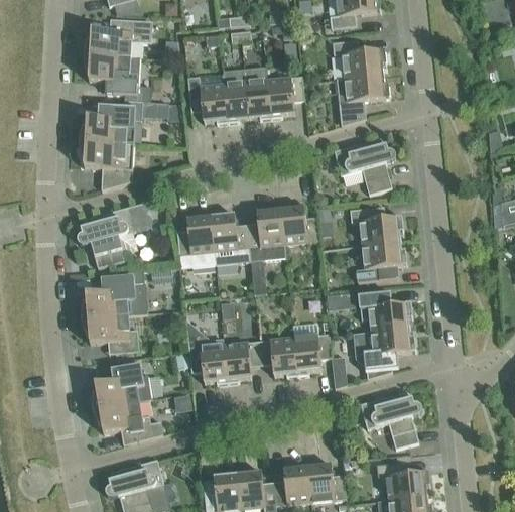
[(336,0),(338,15),(330,16),(331,29),(356,26),(355,14),(380,11),(379,0),(336,0)]
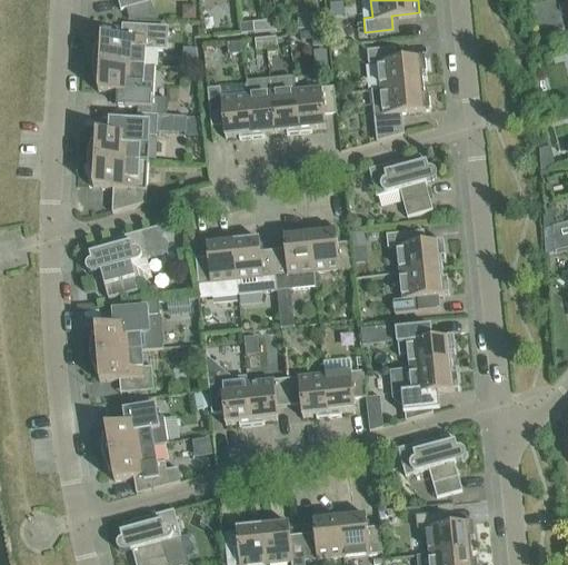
[(322,10),(314,11),(314,25),(324,23),(322,10)]
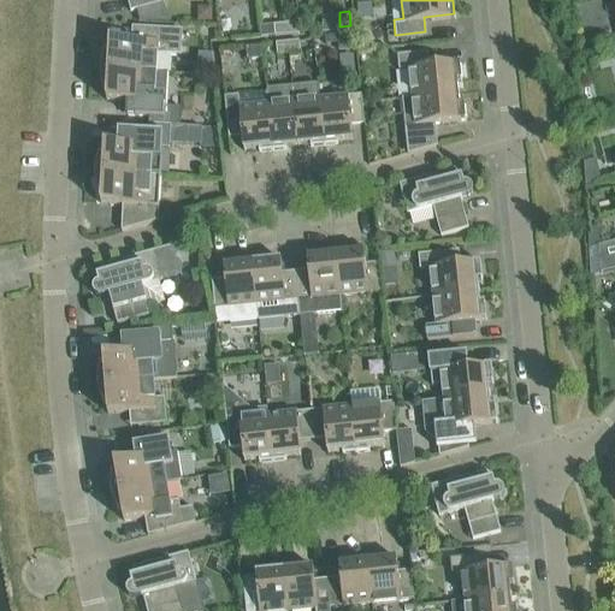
[(297,29),(296,18),(284,19),(285,30),(297,29)]
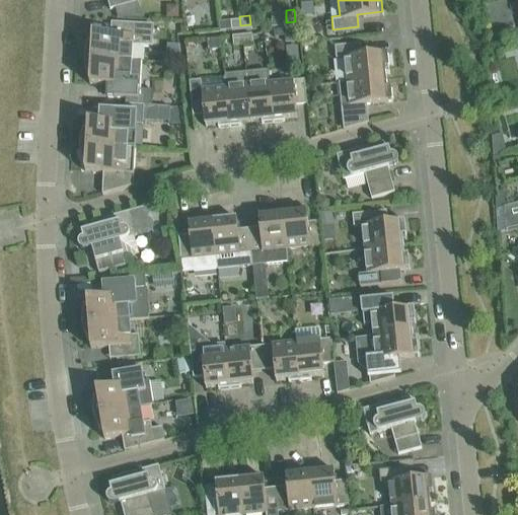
[(240,25),(239,16),(230,17),(231,26),(240,25)]
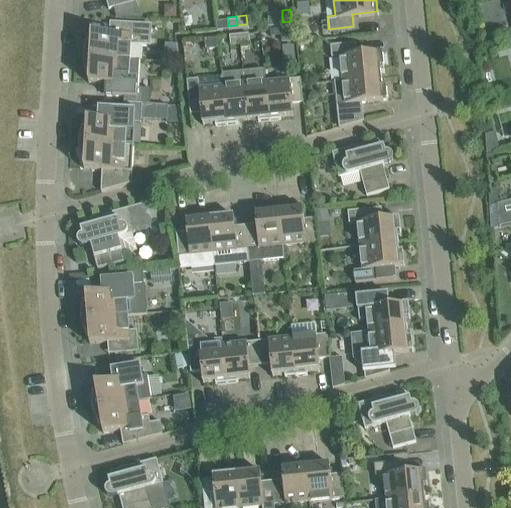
[(129,57),(130,42),(146,42),(147,21),(115,19),(114,31),(90,30),(90,38),(87,38),(86,41),(85,44),(84,48),(83,51),(83,55),(129,57)]
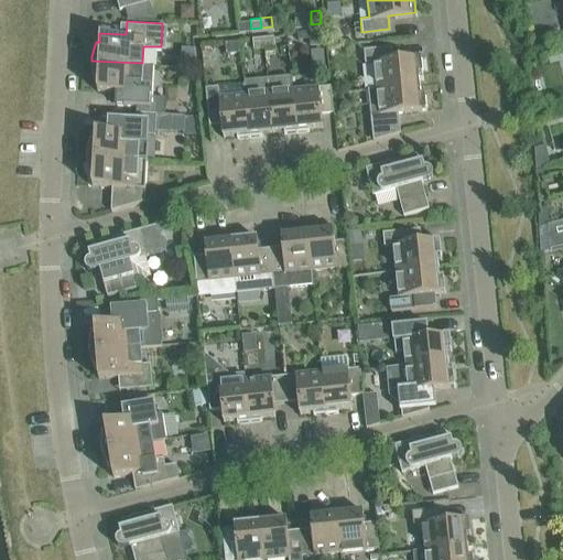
[(273,33),(262,34),(263,45),(274,44),(273,33)]
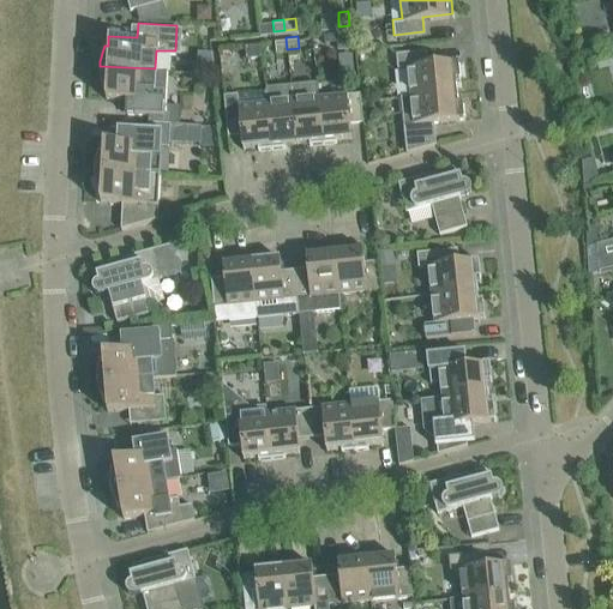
[(287,49),(286,37),(274,38),(275,50),(287,49)]
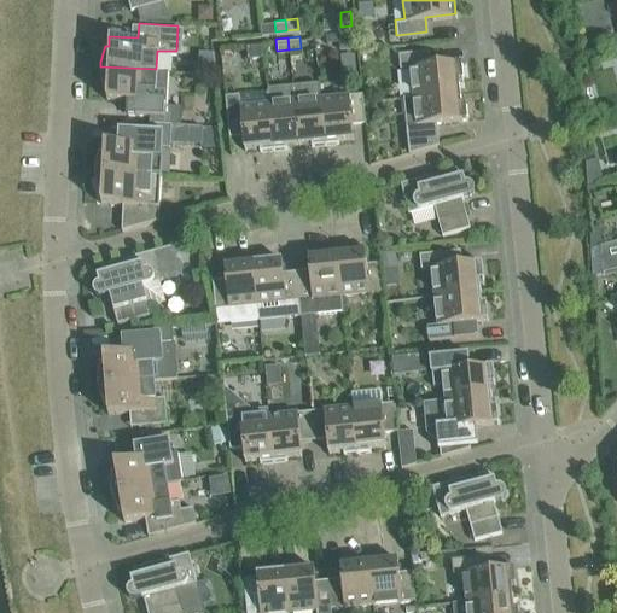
[(411,65),(413,93),(459,89),(458,77),(463,77),(460,59),(430,63),(428,48),(397,51),(400,66),(411,65)]
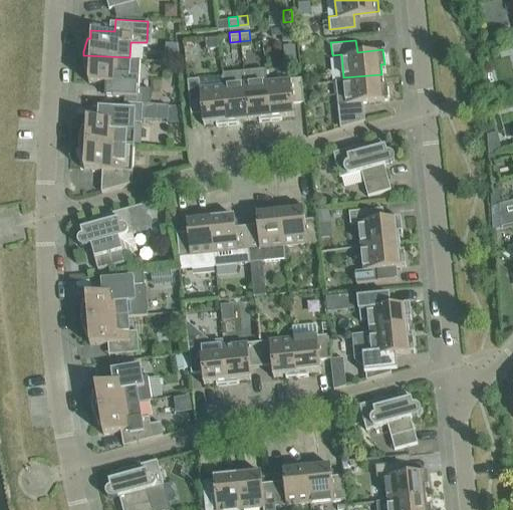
[(138,57),(130,57),(83,55),(83,58),(83,61),(84,65),(84,68),(86,71),(88,71),(87,80),(105,81),(105,93),(123,94),(123,100),(141,100),(148,101),(149,86),(137,85),(138,57)]
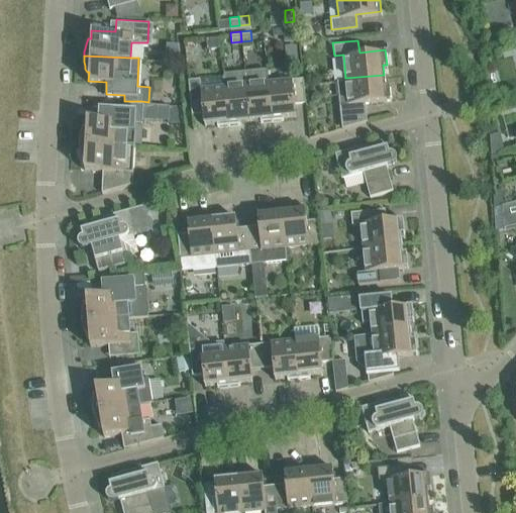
[(272,118),(268,80),(266,67),(244,70),(245,82),(249,118),(260,117),(260,120),(272,118)]
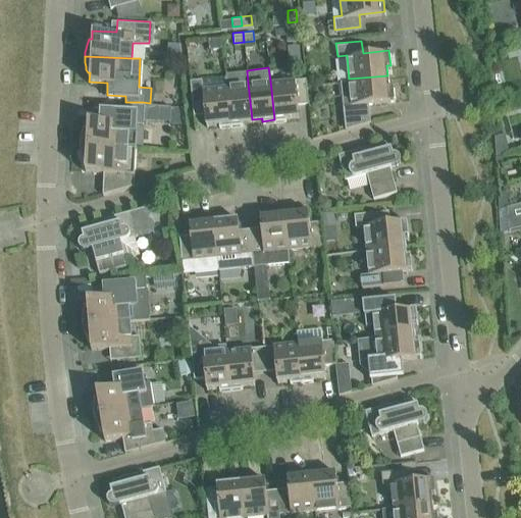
[(252,119),(248,83),(247,70),(225,72),(225,74),(226,85),(230,124),(242,123),(242,120),(252,119)]
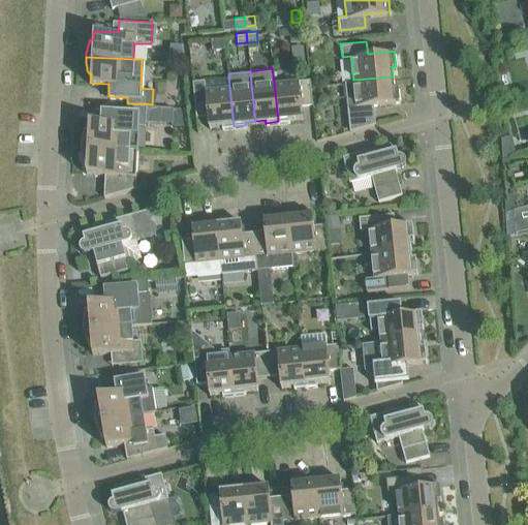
[(234,126),(229,86),(228,75),(192,80),(195,115),(207,114),(209,126),(221,124),(221,127),(234,126)]
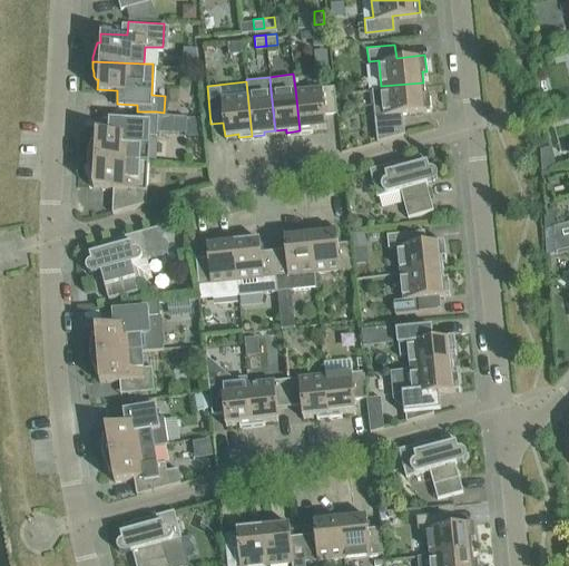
[(404,132),(402,111),(430,108),(429,93),(424,93),(423,83),(381,86),(371,87),(376,139),(404,132)]
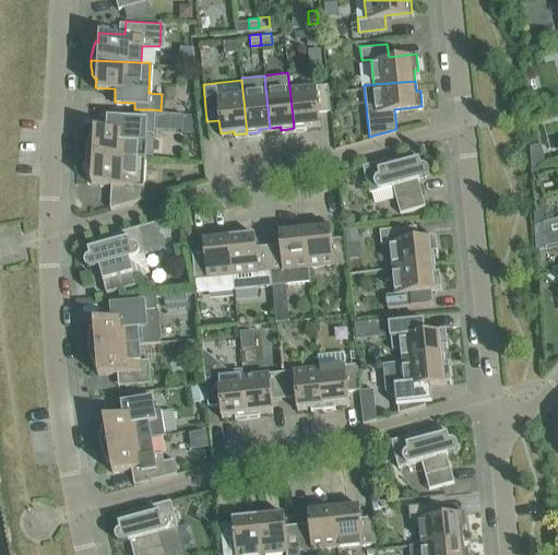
[(328,82),(289,86),(294,128),(306,127),(306,125),(319,122),(318,109),(330,108),(328,82)]
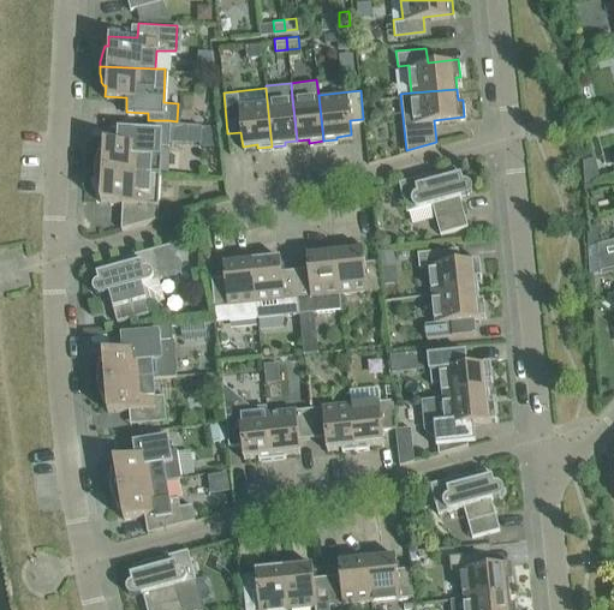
[(167,144),(168,120),(148,120),(148,127),(120,126),(119,139),(103,139),(102,149),(100,149),(97,153),(96,156),(95,161),(95,165),(94,168),(149,172),(159,172),(160,144),(167,144)]
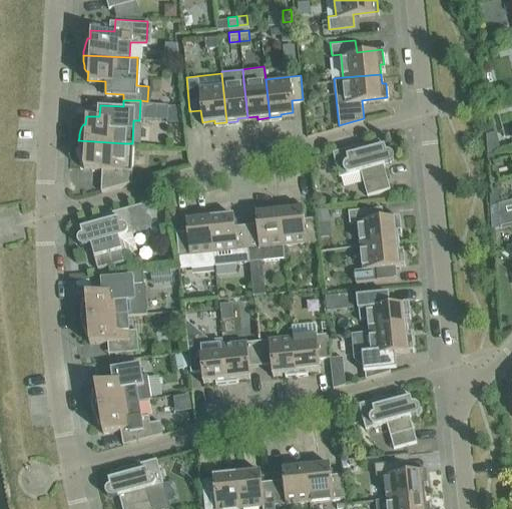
[(383,162),(389,160),(391,159),(393,156),(393,153),(391,150),(389,148),(385,148),(384,142),(380,143),(378,137),(332,150),(339,174),(360,168),(366,192),(389,186),(383,162)]
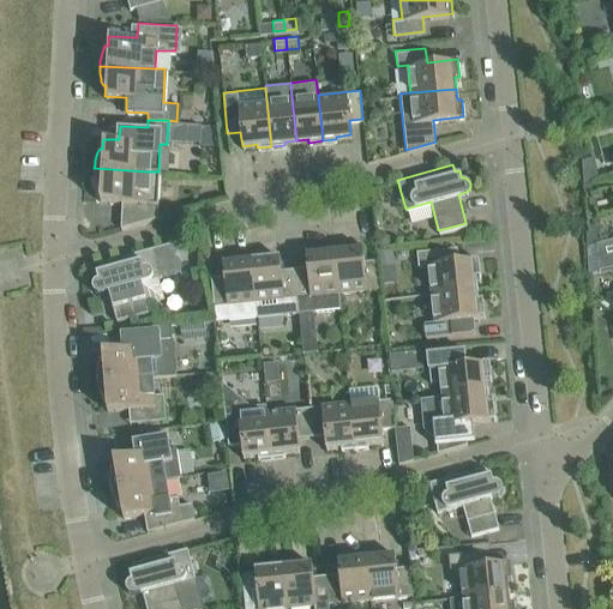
[(120,227),(157,216),(158,172),(149,172),(94,168),(94,173),(95,176),(95,181),(96,185),(97,188),(100,188),(100,199),(121,200),(120,227)]
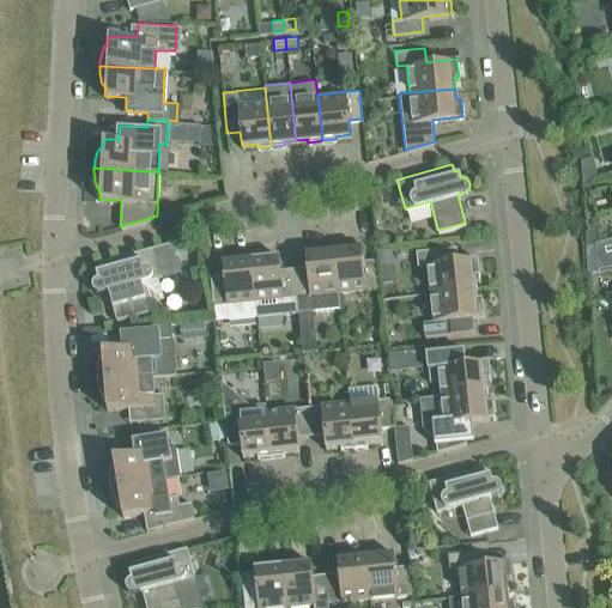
[(597,222),(585,225),(586,243),(595,241),(601,239),(597,222)]
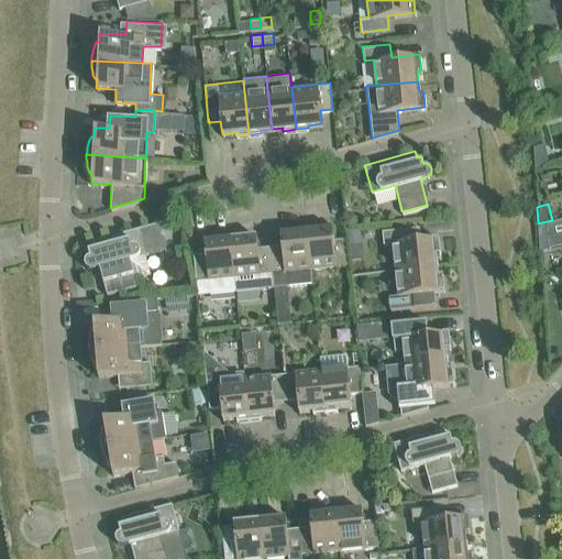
[(561,217),(552,220),(547,221),(548,245),(561,241),(561,217)]
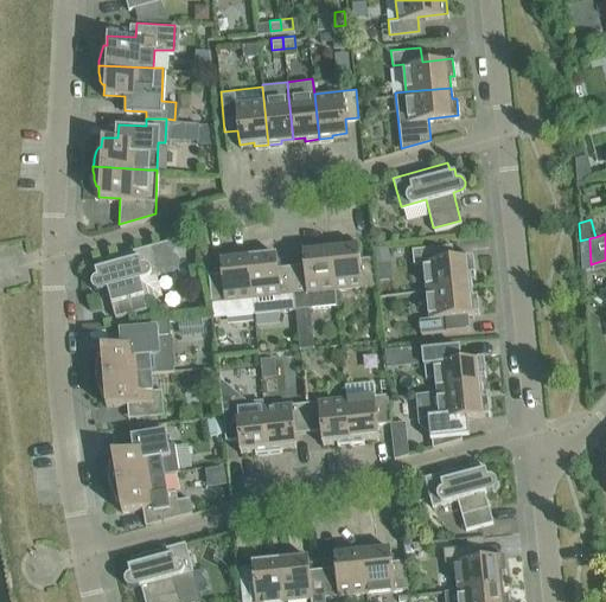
[(139,277),(171,269),(176,267),(178,262),(178,257),(176,253),(171,250),(173,241),(173,242),(174,238),(178,237),(178,236),(96,258),(99,266),(94,267),(96,274),(94,275),(91,277),(90,280),(90,282),(91,285),(93,287),(95,288),(97,289),(100,288),(107,287),(115,315),(147,307),(139,277)]
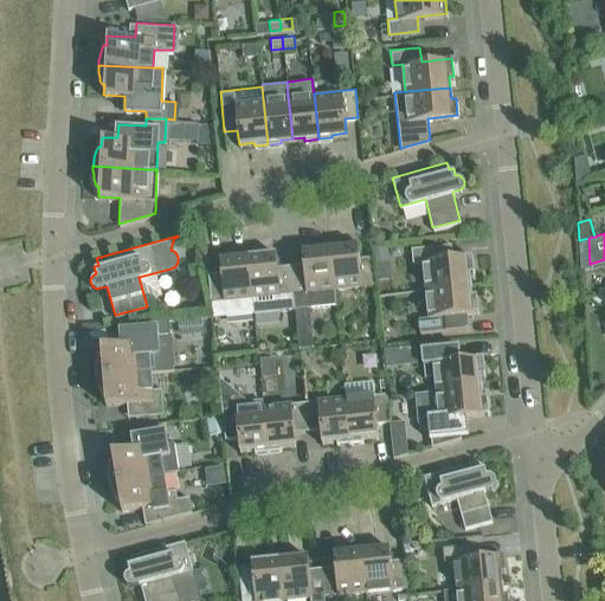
[(342,244),(342,240),(329,241),(334,288),(375,283),(372,254),(359,256),(358,241),(342,244)]
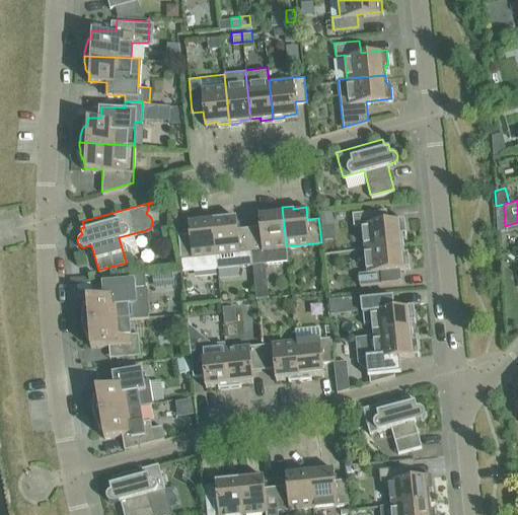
[(286,246),(282,207),(270,209),(270,211),(257,212),(259,224),(247,225),(251,262),(287,259),(286,246)]
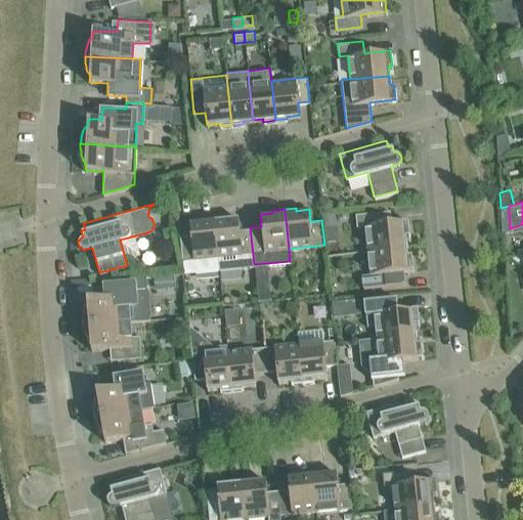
[(390,210),(355,213),(356,225),(365,225),(367,249),(406,245),(405,235),(409,234),(407,220),(391,222),(390,210)]
